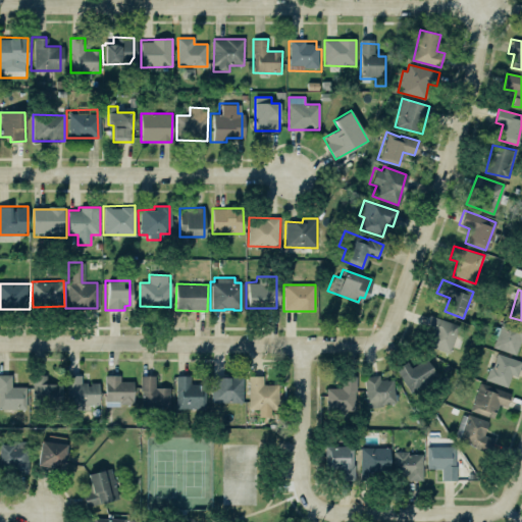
[(425,327),(432,330),(427,345),(451,354),(456,341),(460,343),(466,328),(429,315),(425,327)]
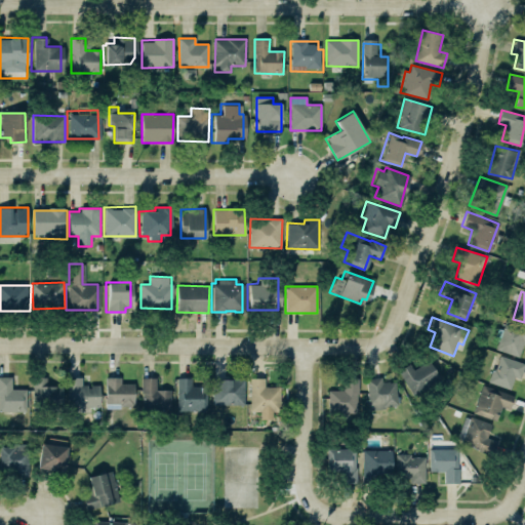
[(524,327),(503,320),(494,348),(516,356),(522,342),(524,342),(524,327)]
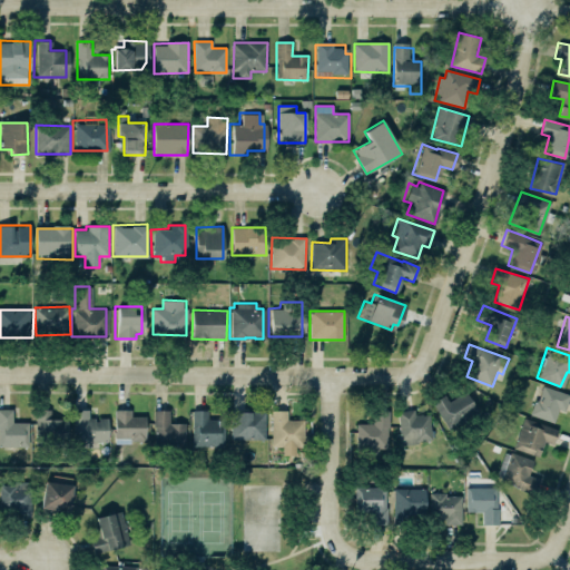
[(551,423),(528,414),(533,400),(536,400),(541,385),(568,395),(562,410),(557,408),(551,423)]
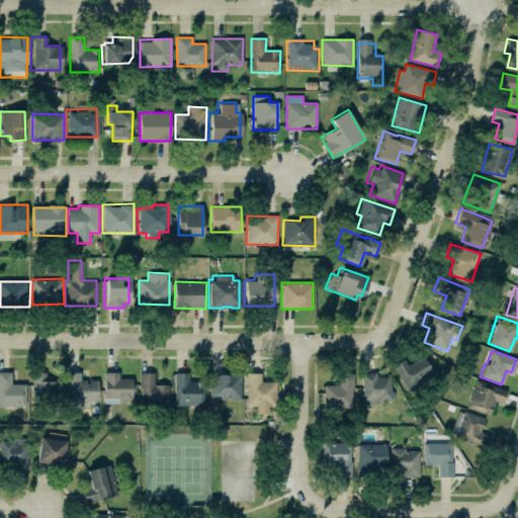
[(408,364),(405,359),(394,364),(406,389),(434,374),(424,355),(408,364)]
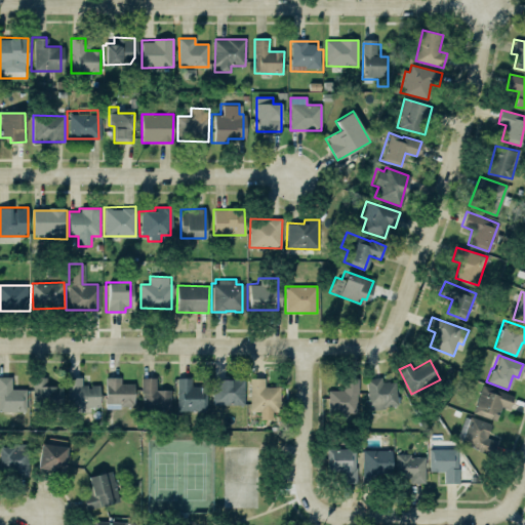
[(0,376),(9,376),(9,388),(24,388),(25,411),(0,411),(0,376)]
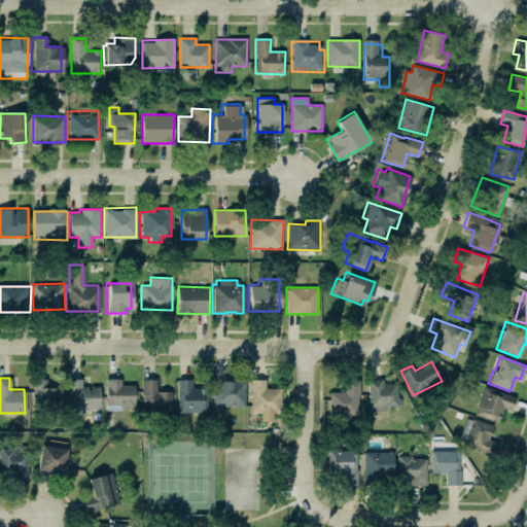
[(60,405),(31,405),(31,379),(45,378),(45,386),(60,386),(60,405)]
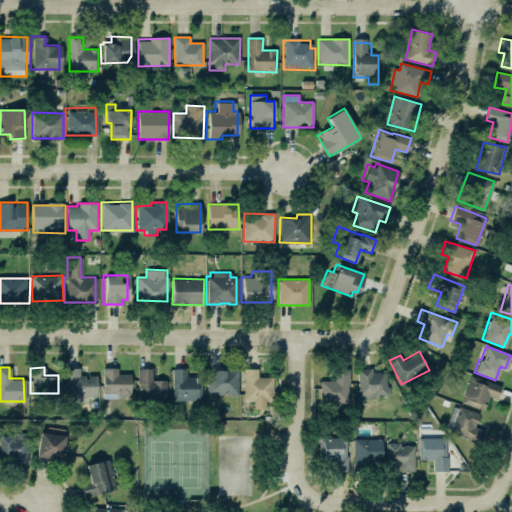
[(86,375),(95,375),(95,396),(64,396),(64,367),(77,367),(77,375),(83,375),(83,378),(86,378),(86,375)]
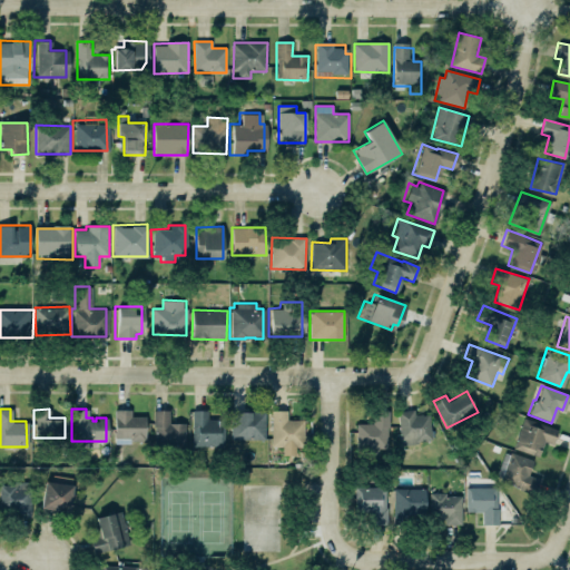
[(115,442),(146,442),(146,415),(131,415),(131,410),(115,409),(115,442)]
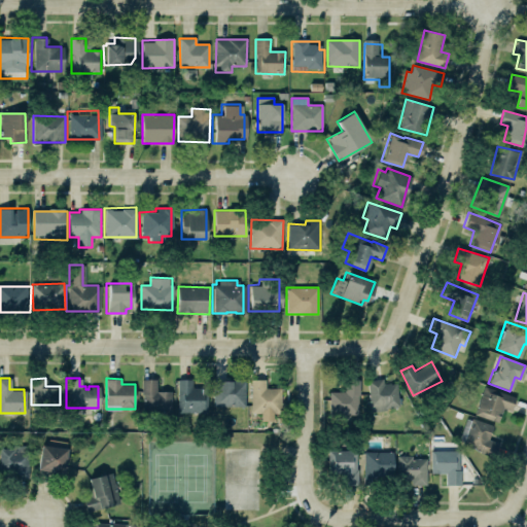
[(139,379),(139,394),(141,394),(141,413),(169,413),(170,391),(154,391),(154,379),(139,379)]
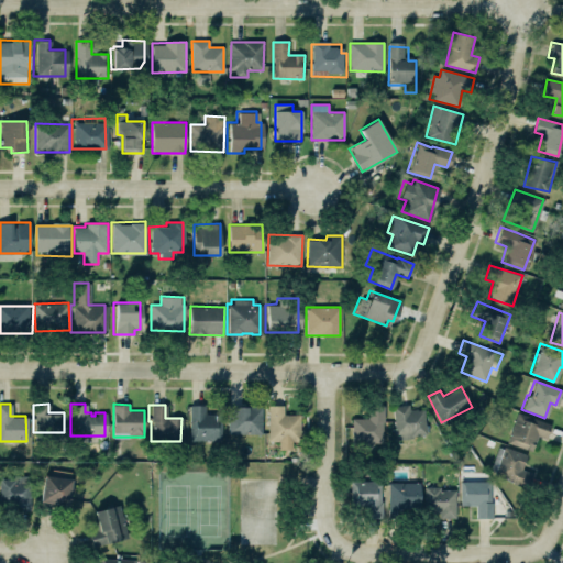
[(266,405),(266,440),(277,440),(277,449),(289,449),(289,441),(298,441),(298,414),(280,414),(280,405),(266,405)]
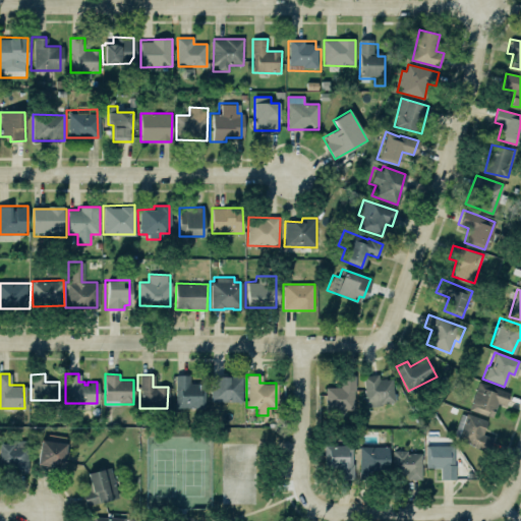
[(365,406),(394,404),(393,379),(380,380),(380,374),(364,375),(365,406)]
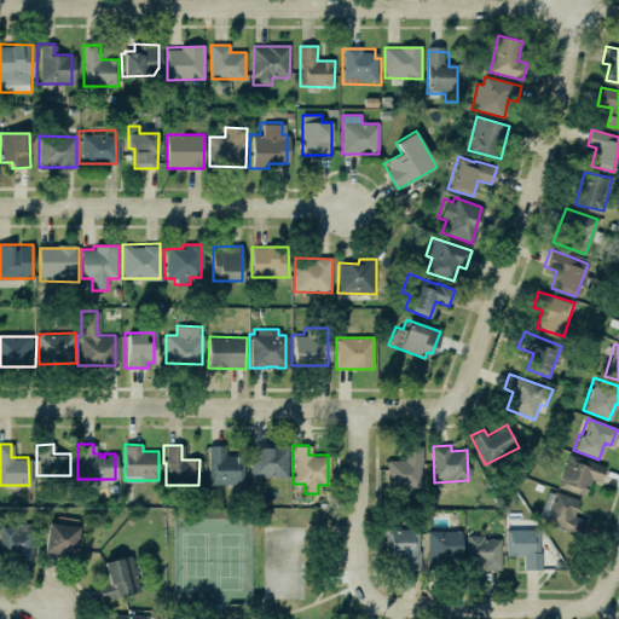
[(387,460),(387,486),(395,486),(395,493),(421,493),(422,446),(405,446),(405,461),(387,460)]
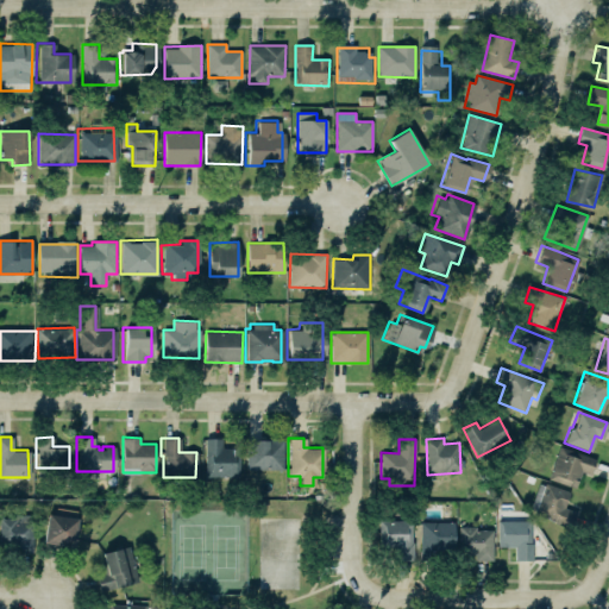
[(203,441),(205,477),(240,476),(239,451),(225,451),(225,441),(203,441)]
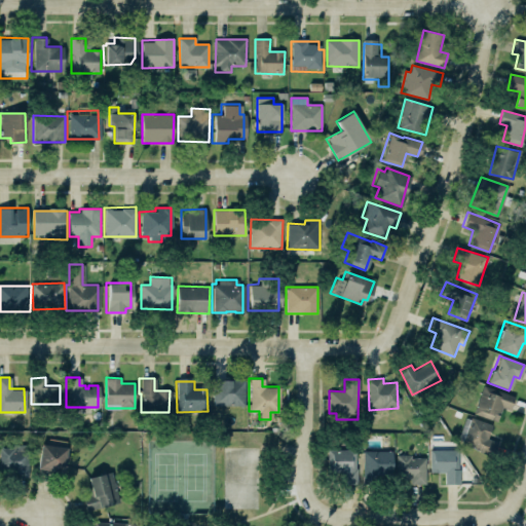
[(212,383),(247,383),(247,410),(212,410),(212,383)]
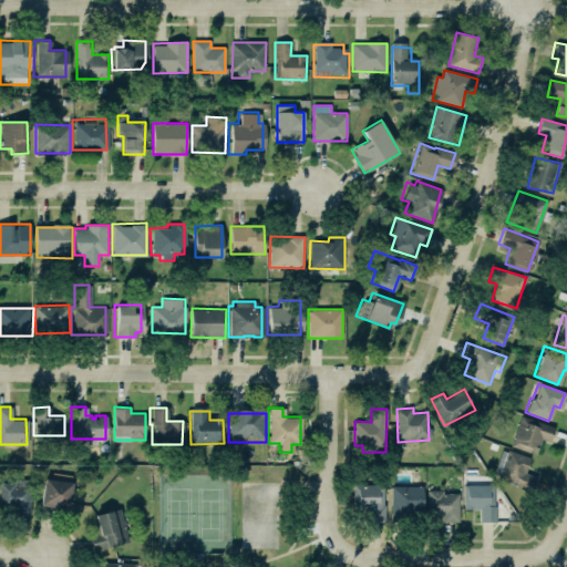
[(550,442),(555,425),(519,416),(512,447),(537,454),(540,439),(550,442)]
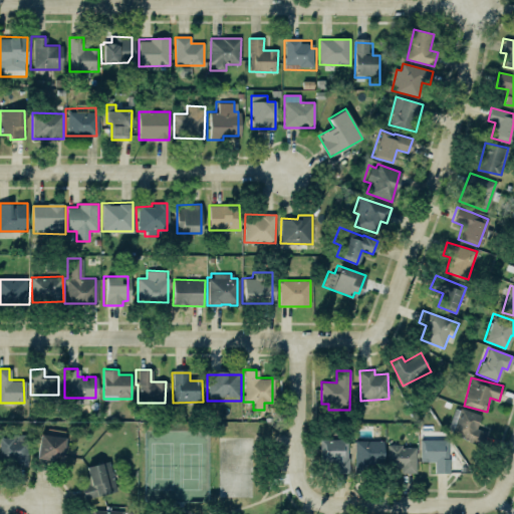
[(483,444),(486,432),(477,429),(481,415),(455,407),(447,434),(483,444)]
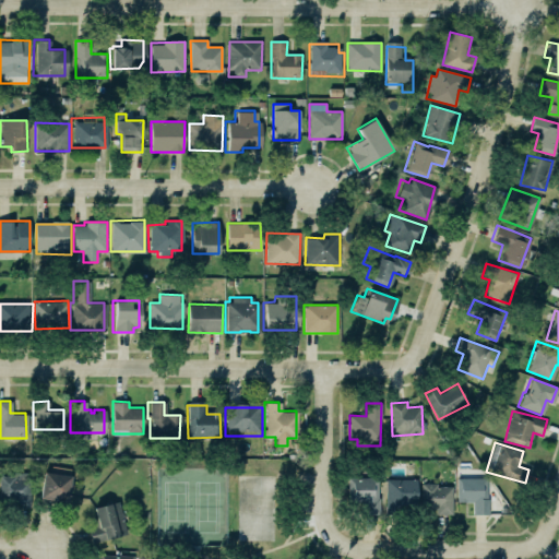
[(69,501),(71,471),(43,468),(40,499),(69,501)]
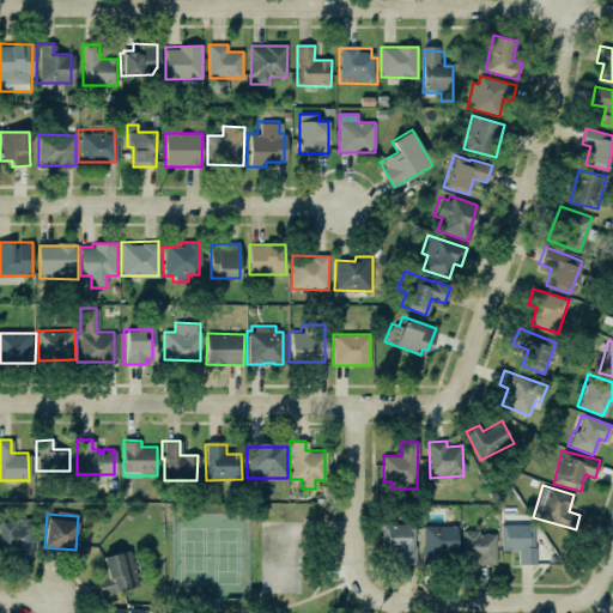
[(0,520),(0,547),(17,548),(17,556),(32,556),(32,521),(0,520)]
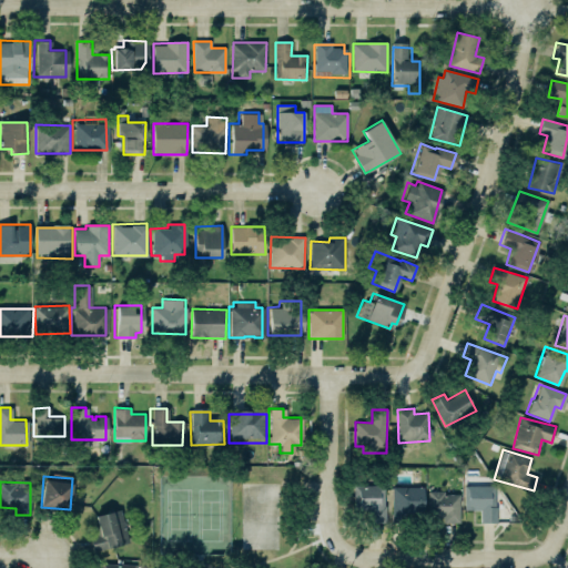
[(369,524),(385,523),(385,485),(354,485),(355,510),(369,509),(369,524)]
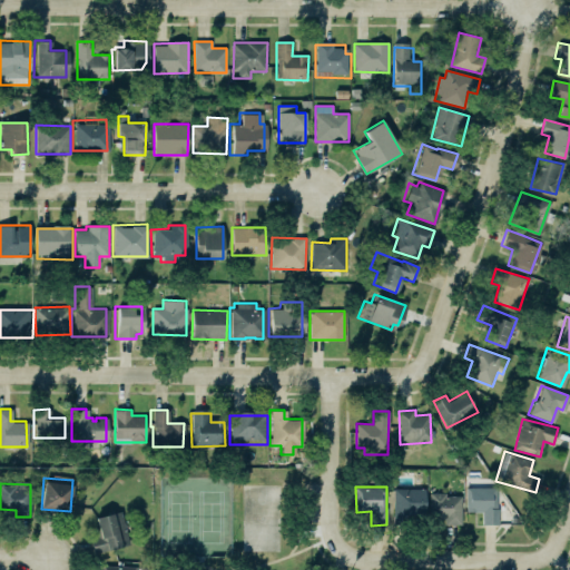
[(482,524),(498,524),(498,487),(467,488),(467,511),(482,511),(482,524)]
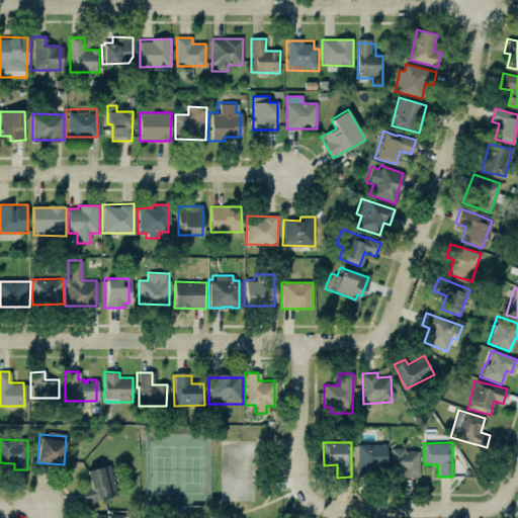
[(357,469),(386,469),(386,444),(358,443),(357,469)]
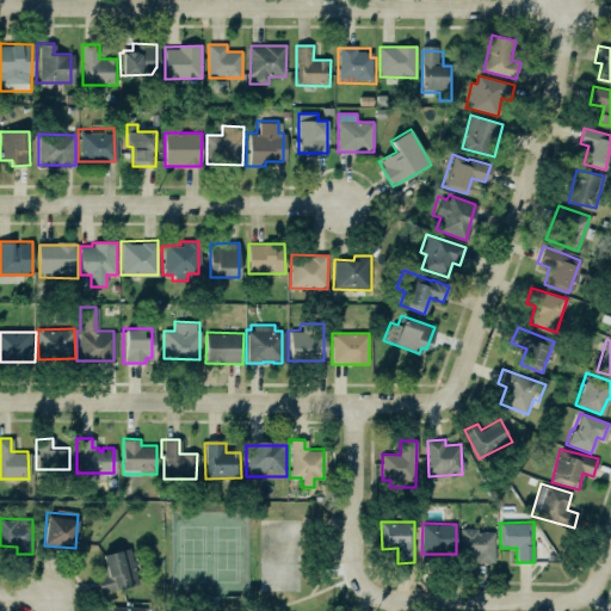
[(494,562),(495,530),(462,530),(461,556),(476,557),(476,562),(494,562)]
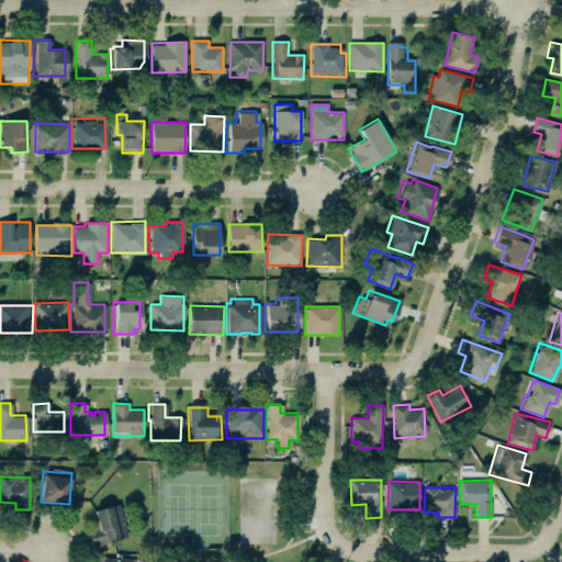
[(91,509),(100,508),(116,503),(126,536),(111,541),(103,542),(90,546),(89,538),(87,530),(93,528),(91,519),(94,519),(91,509)]
